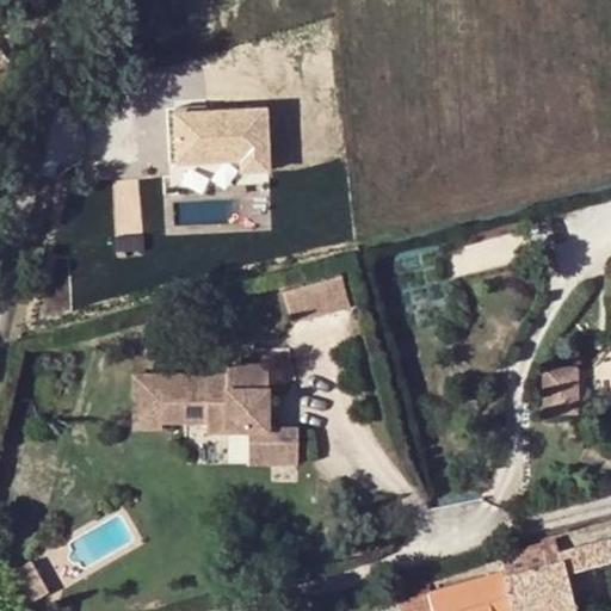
[(269,171),(265,111),(207,113),(176,115),(178,164),(241,160),(242,172),(269,171)]
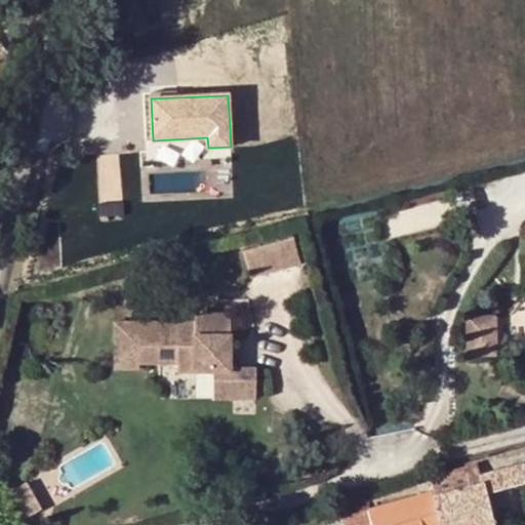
[(296,237),(247,249),(253,275),(303,261),(296,237)]
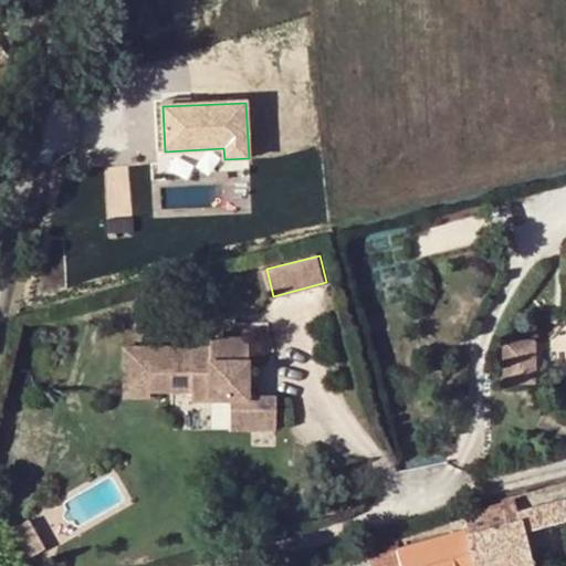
[(249,396),(249,337),(210,337),(210,345),(122,346),(122,400),(150,400),(150,394),(190,395),(190,405),(205,404),(205,432),(275,432),(276,395),(249,396)]
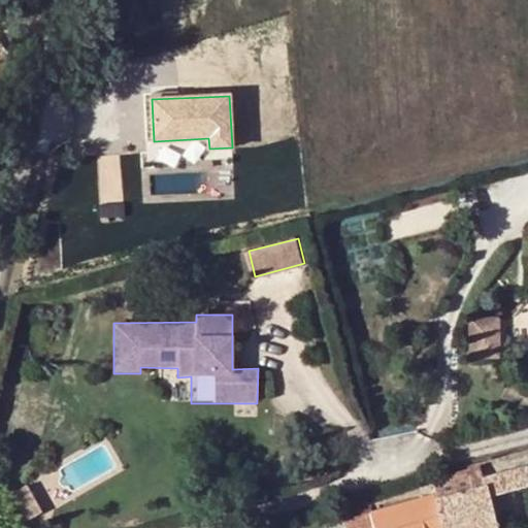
[(466,365),(496,364),(496,326),(465,326),(466,365)]
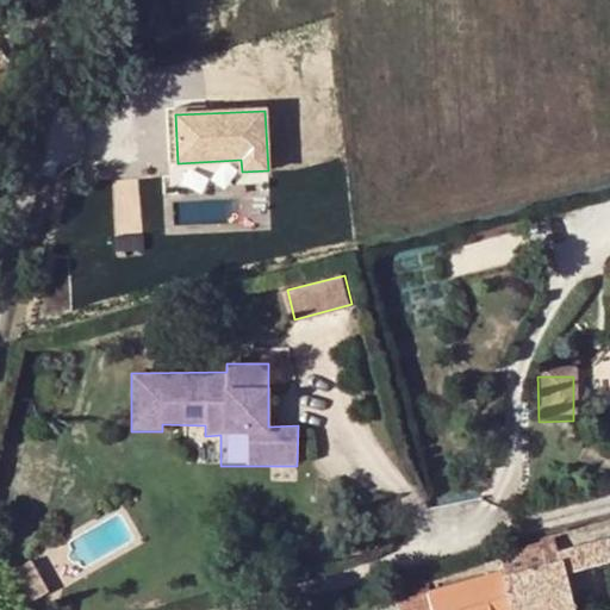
[(553,535),(496,552),(502,573),(468,582),(475,609),(574,609),(565,573),(609,561),(609,543),(609,539),(558,552),(553,535)]
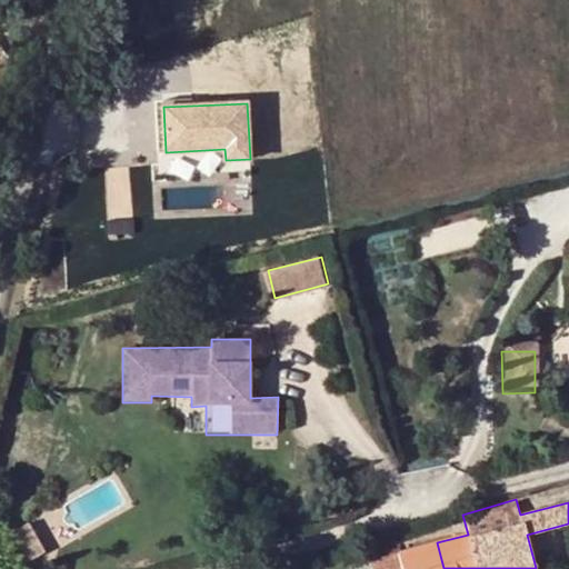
[(10,532),(28,562),(47,551),(30,521),(10,532)]
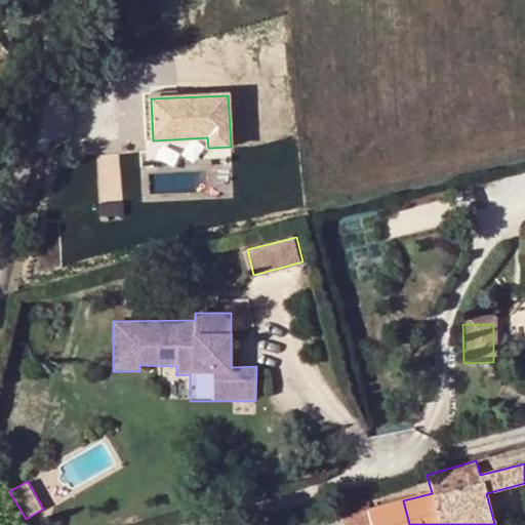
[(409,524),(403,500),(367,511),(370,524),(409,524)]
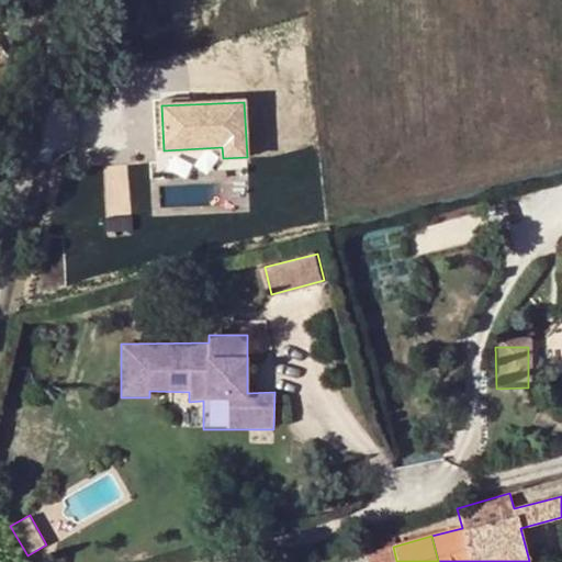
[(396,561),(393,547),(366,553),(367,561),(396,561)]
